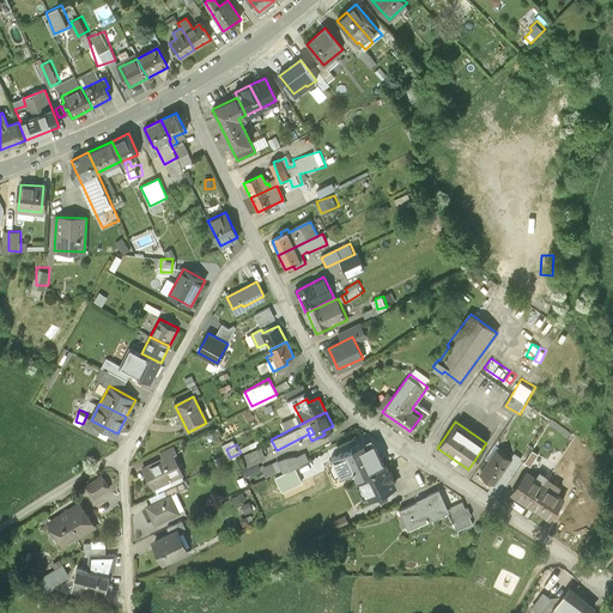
[(534,447),(526,461),(534,466),(542,451),(534,447)]
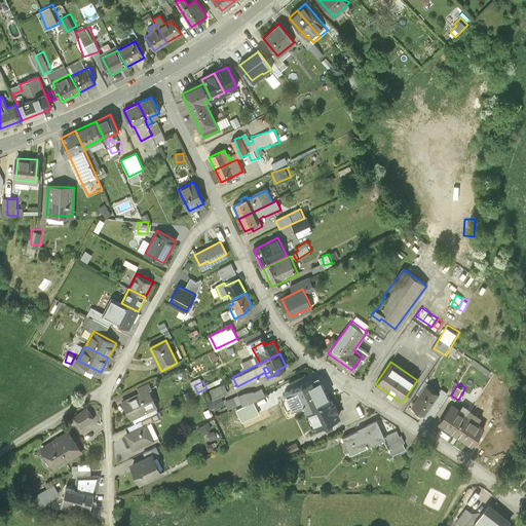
[(298,413),(307,409),(329,398),(323,385),(309,391),(312,399),(295,407),(298,413)]
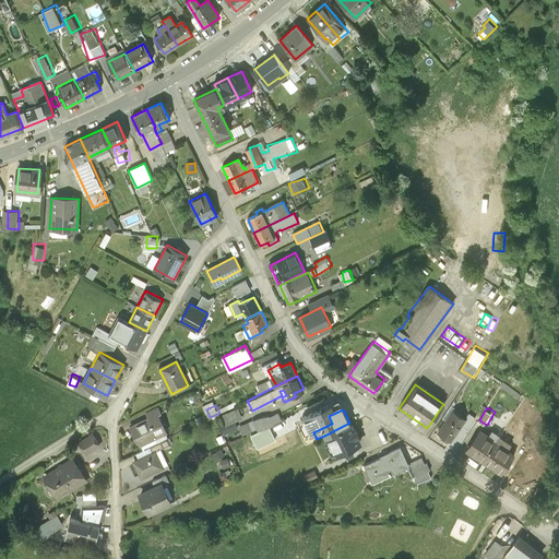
[(466,419),(453,411),(438,432),(451,441),(466,419)]
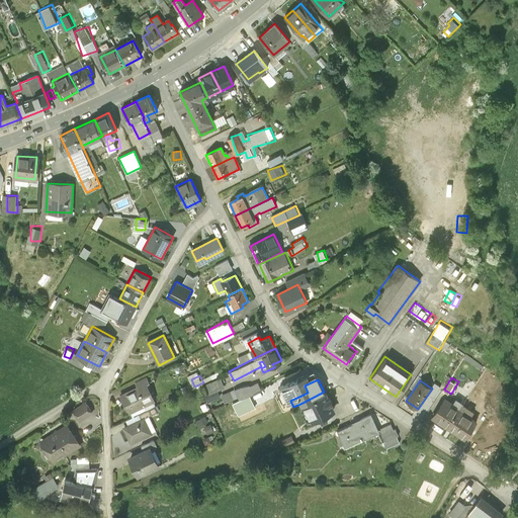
[(241,385),(222,395),(226,403),(240,397),(241,399),(260,389),(257,381),(249,385),(249,384),(241,385)]
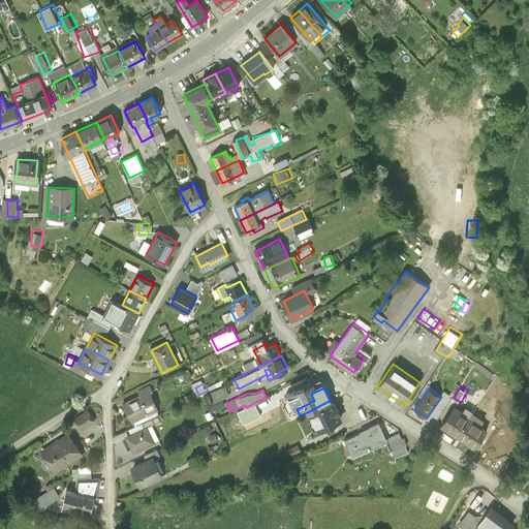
[(155,407),(148,393),(123,405),(133,427),(149,419),(146,411),(155,407)]
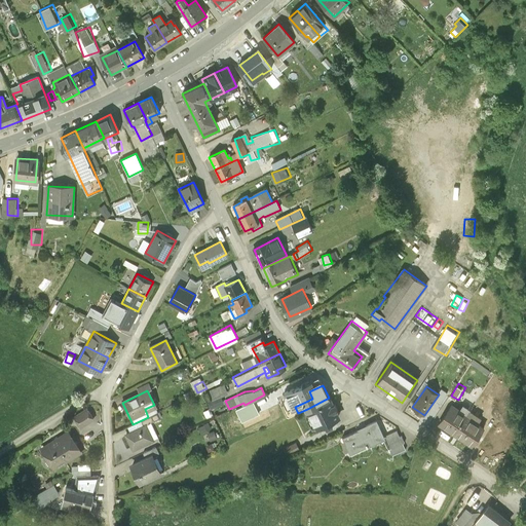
[(332,397),(329,398),(307,409),(315,425),(320,427),(326,424),(327,426),(333,423),(332,421),(338,418),(340,414),(337,409),(338,408),(336,402),(334,403),(332,397)]
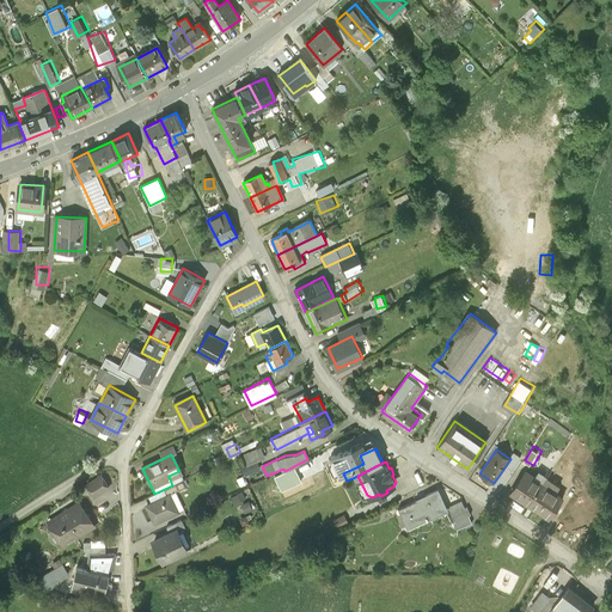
[(334,470),(330,464),(314,471),(318,477),(334,470)]
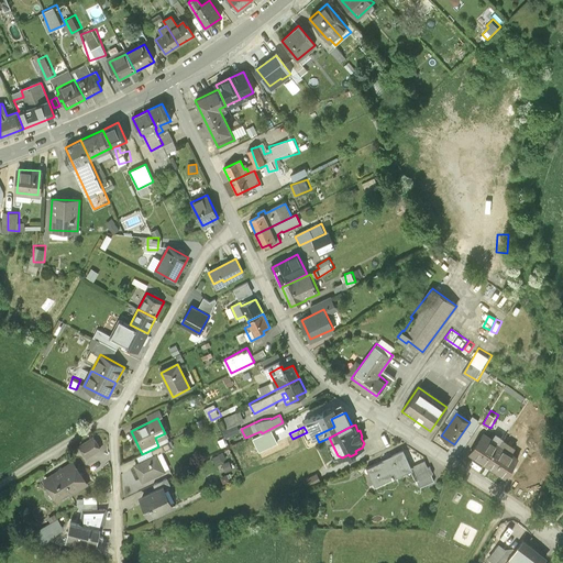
[(471,454),(487,465),(499,446),(492,441),(493,439),(484,433),(471,454)]
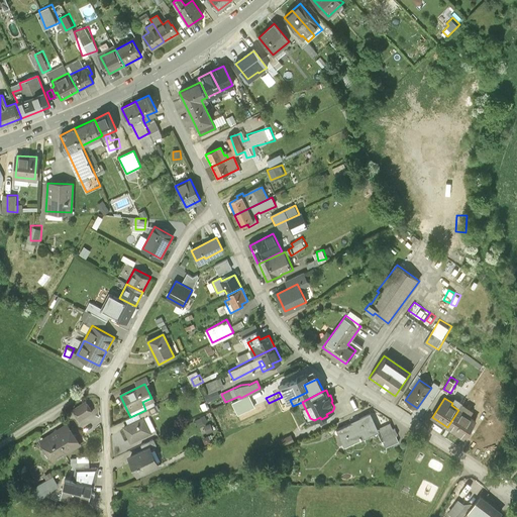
[(76,406),(81,418),(97,412),(92,399),(76,406)]
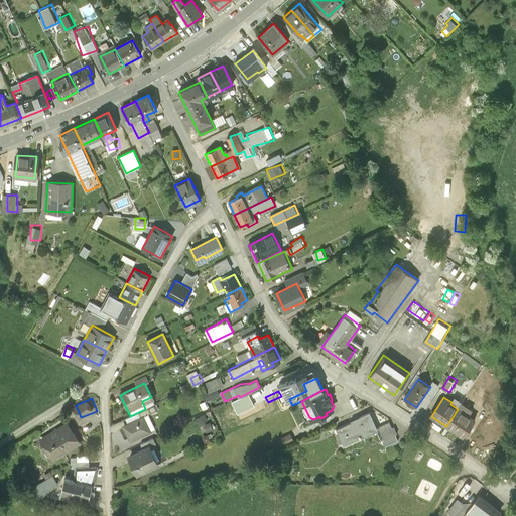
[(475,421),(458,409),(446,426),(464,437),(475,421)]
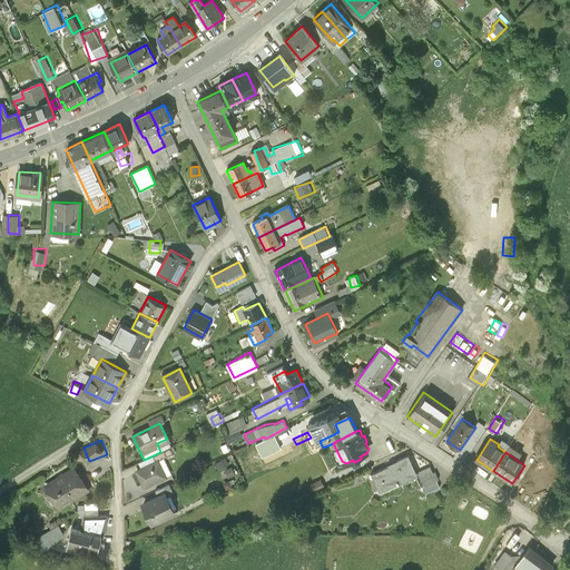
[(219,468),(232,463),(228,455),(217,460),(219,468)]
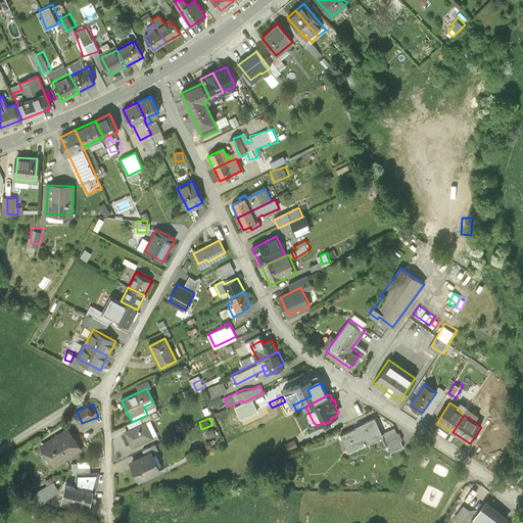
[(382,435),(375,419),(341,434),(349,450),(382,435)]
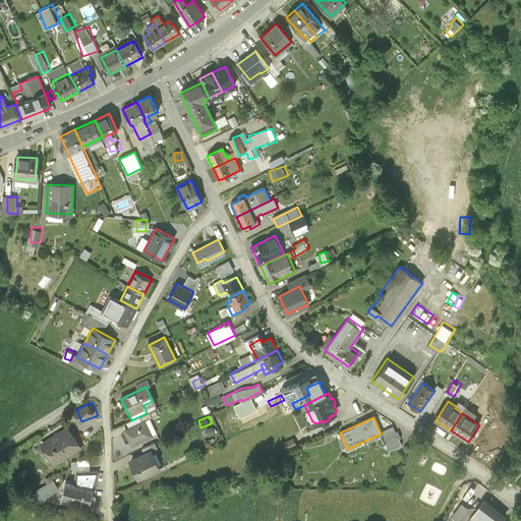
[(152,418),(148,419),(153,432),(157,431),(152,418)]
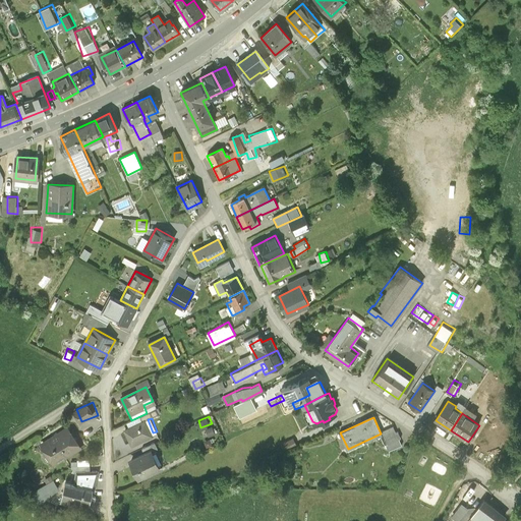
[(151,436),(145,422),(125,431),(132,446),(151,436)]
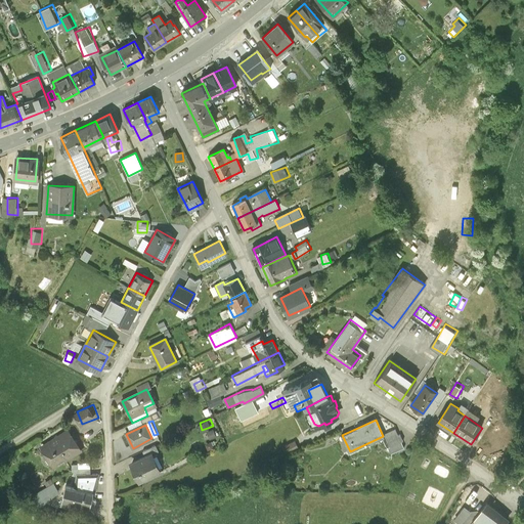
[(211,438),(219,436),(216,427),(208,429),(211,438)]
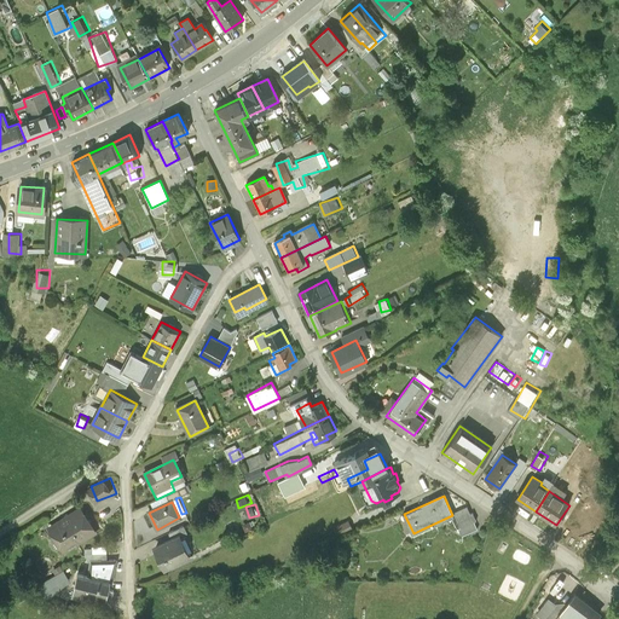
[(470,515),(467,507),(453,513),(461,528),(458,530),(462,537),(478,530),(474,522),(476,521),(473,514),(470,515)]
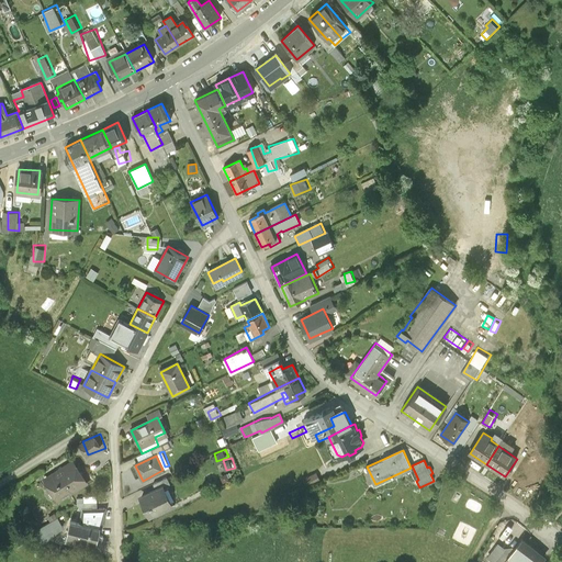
[(86,480),(72,461),(47,479),(55,491),(54,494),(56,497),(58,496),(62,501),(72,493),(70,490),(86,480)]
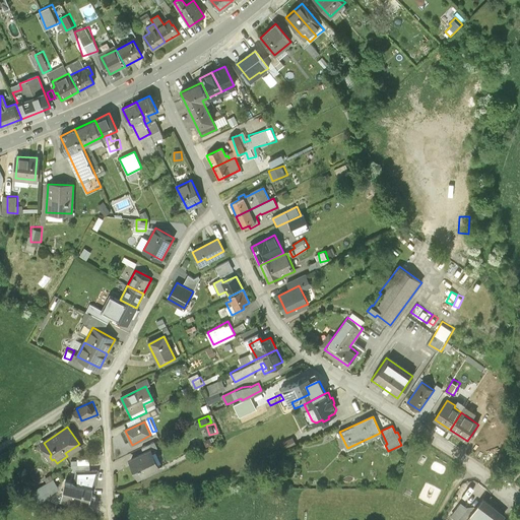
[(296,445),(293,438),(280,444),(283,450),(296,445)]
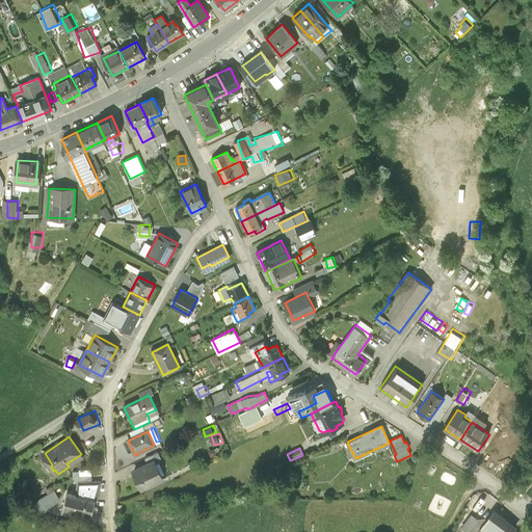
[(162,480),(153,461),(134,471),(142,489),(162,480)]
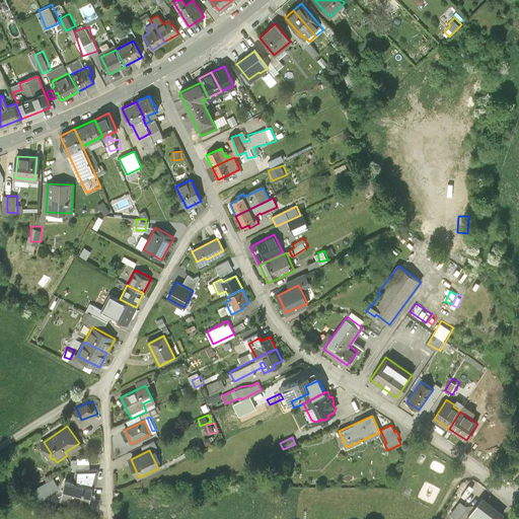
[(92,487),(91,488),(95,489),(98,470),(76,471),(73,483),(92,487)]
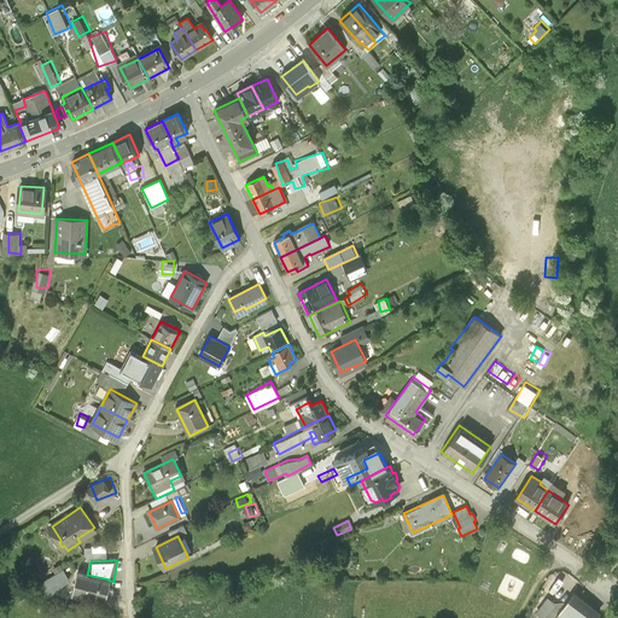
[(70,579),(63,570),(36,587),(46,601),(70,579)]
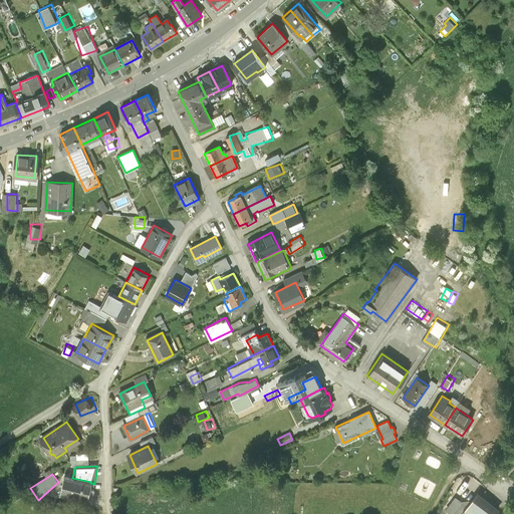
[(90,488),(90,483),(91,482),(72,478),(64,476),(60,494),(80,498),(80,495),(91,497),(93,489),(90,488)]
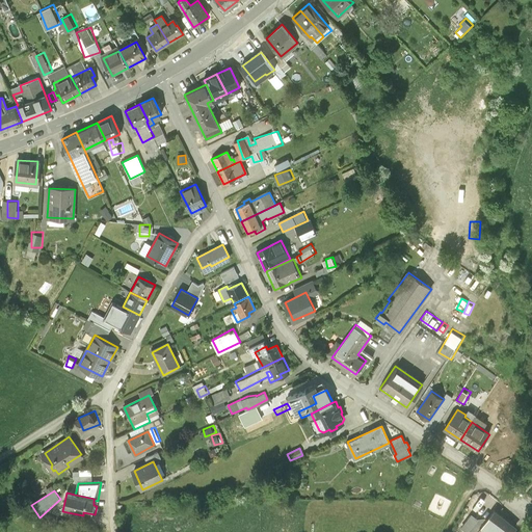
[(509,523),(495,511),(486,522),(480,529),(483,531),(512,531),(515,530),(507,524),(509,523)]
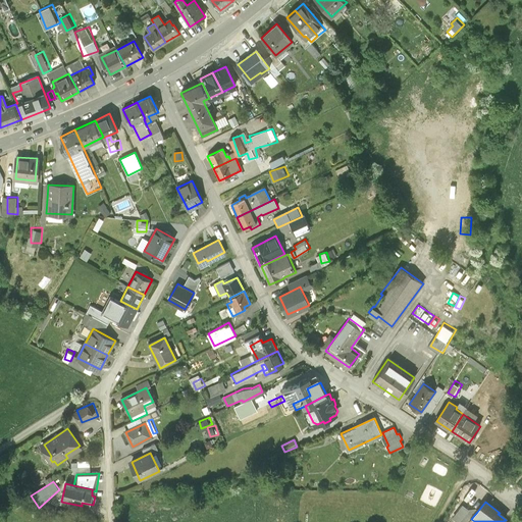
[(469,521),(471,519),(477,512),(475,510),(468,510),(462,506),(452,519),(456,521),(469,521)]
